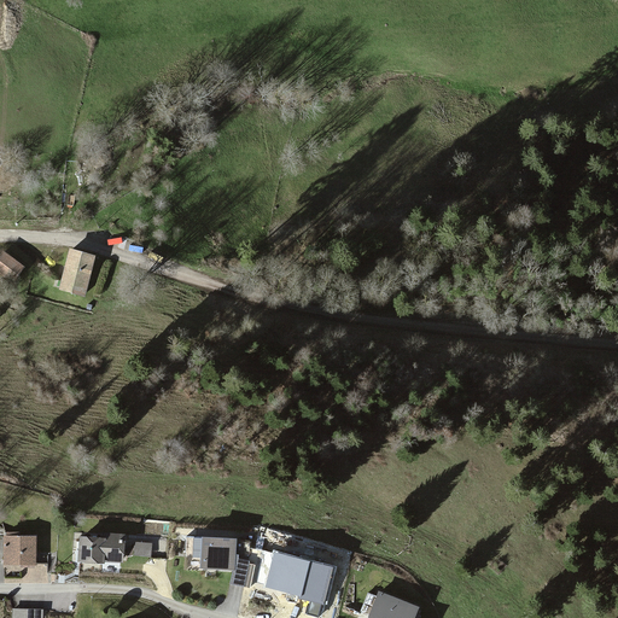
[(4,251),(0,256),(0,272),(13,283),(25,268),(4,251)]
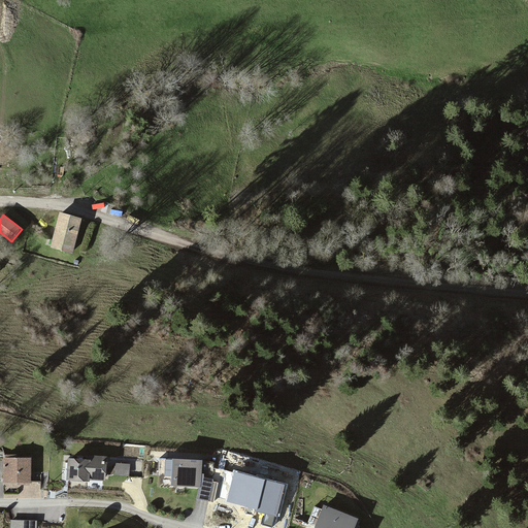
[(61,216),(53,246),(71,252),(79,221),(61,216)]
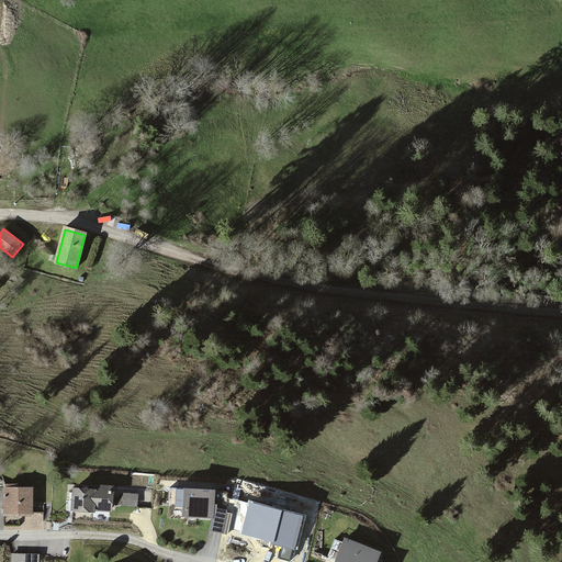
[(94,491),(74,490),(72,512),(92,513),(93,510),(111,512),(113,487),(96,485),(94,491)]
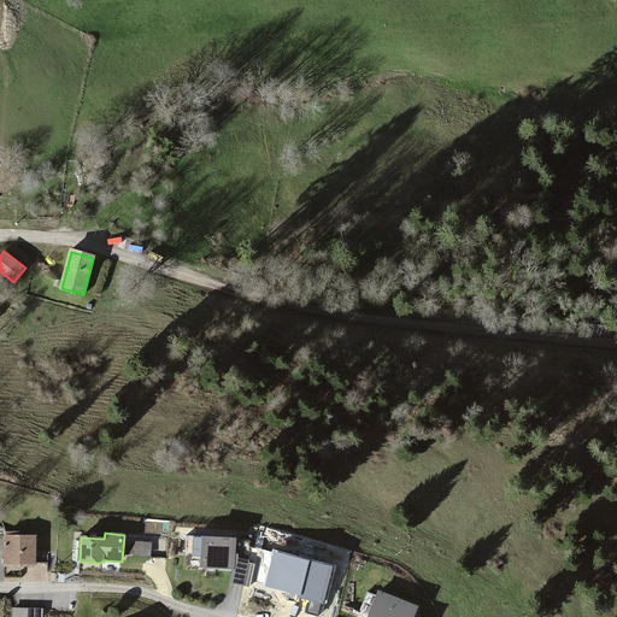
[(35,536),(5,536),(5,563),(35,563),(35,536)]
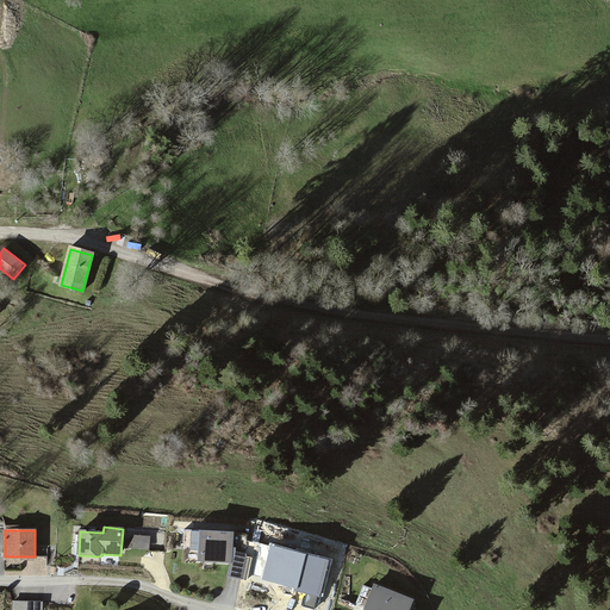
[(232,533),(191,530),(190,549),(198,551),(198,561),(230,562),(226,577),(241,580),(246,554),(236,551),(236,548),(232,548),(232,533)]
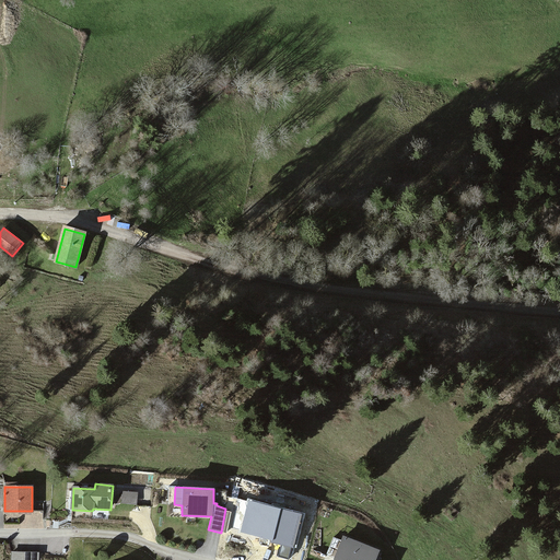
[(121,497),(115,497),(115,502),(136,504),(137,493),(121,491),(121,497)]
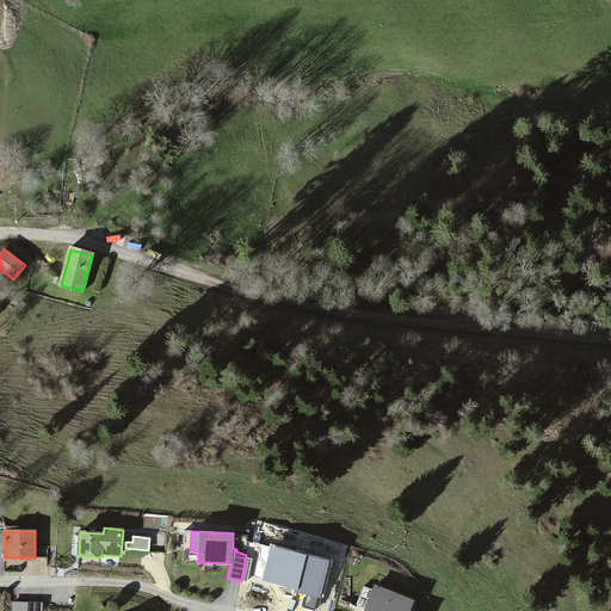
[(329,560),(271,545),(261,580),(296,588),(295,592),(320,599),(329,560)]
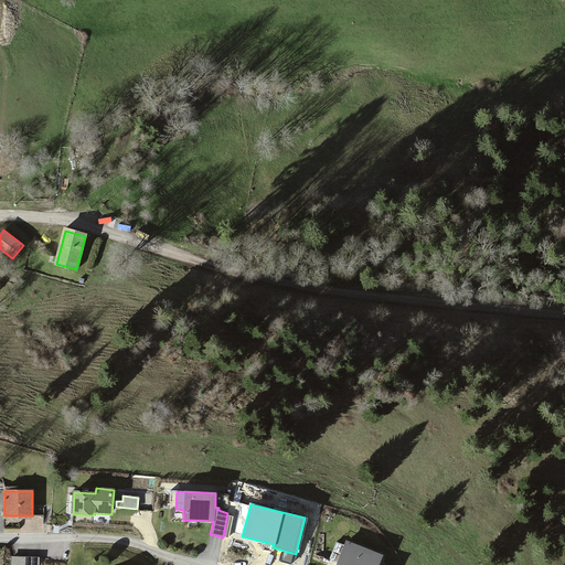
[(337,563),(336,564),(379,564),(383,556),(347,542),(344,546),(337,542),(329,560),(337,563)]
